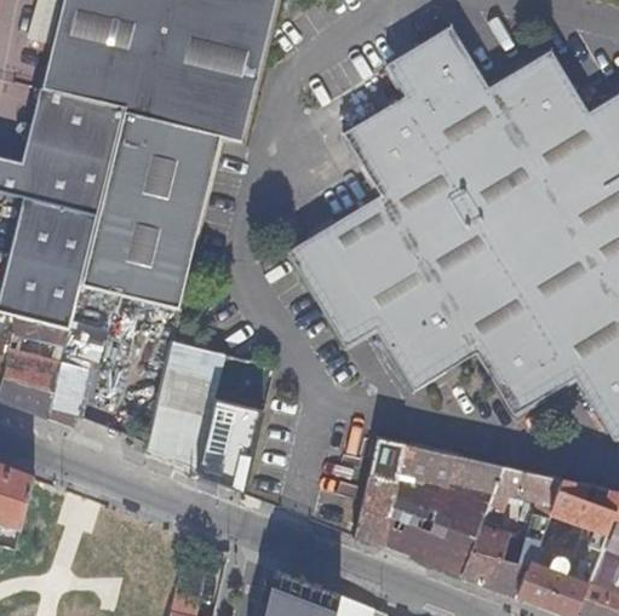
[(43,45),(50,47),(61,0),(40,0),(32,35),(44,39),(43,45)]
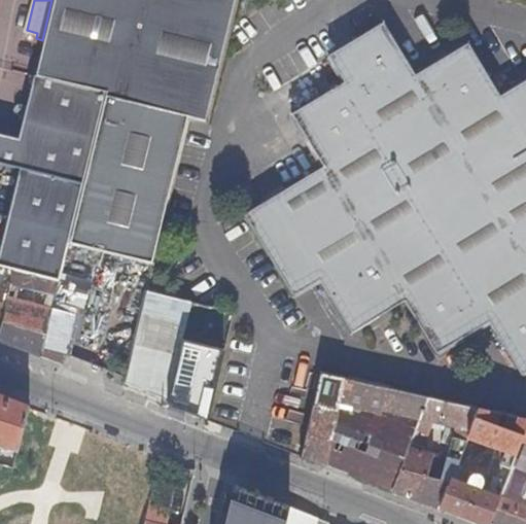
[(107,91),(189,116),(208,121),(237,0),(51,0),(42,40),(37,73),(107,91)]
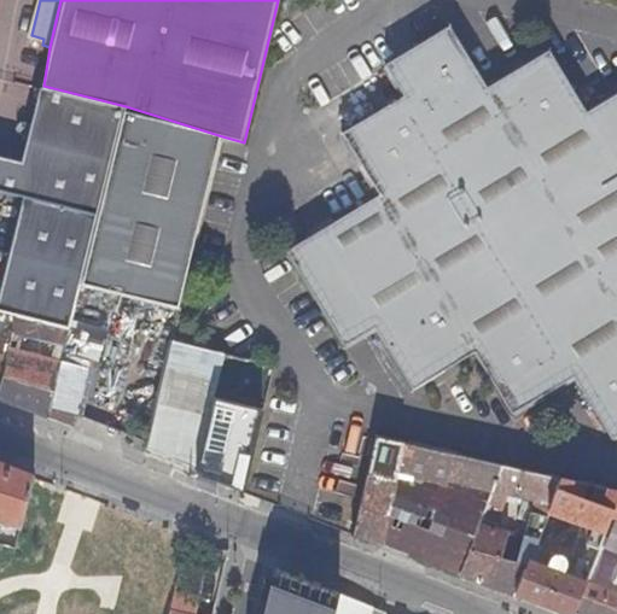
[(616,94),(587,112),(551,51),(487,87),(450,25),(385,63),(405,94),(342,133),(379,193),(286,250),(343,343),(374,325),(412,387),(473,351),(511,414),(574,376),(611,438),(616,434),(616,94)]
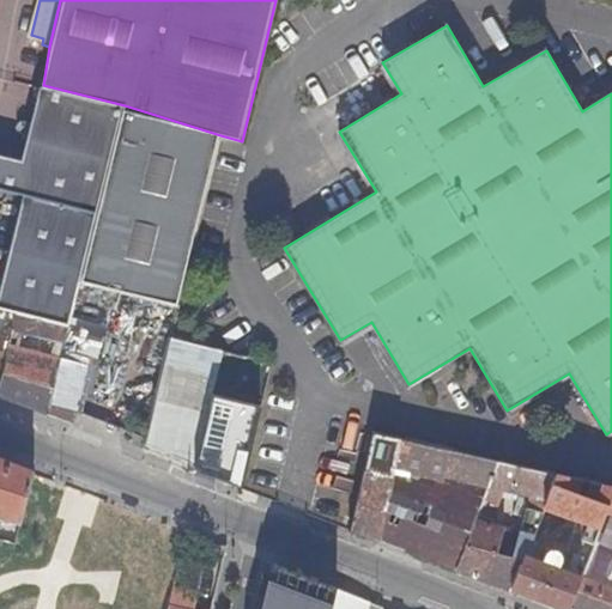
[(0,188),(26,195),(97,213),(125,105),(43,85),(23,160),(0,153),(0,188)]
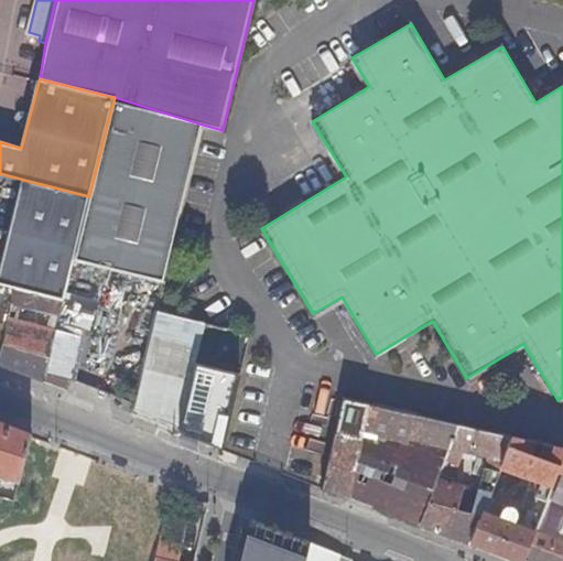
[(132,273),(165,281),(203,125),(115,97),(89,196),(74,259),(132,273)]
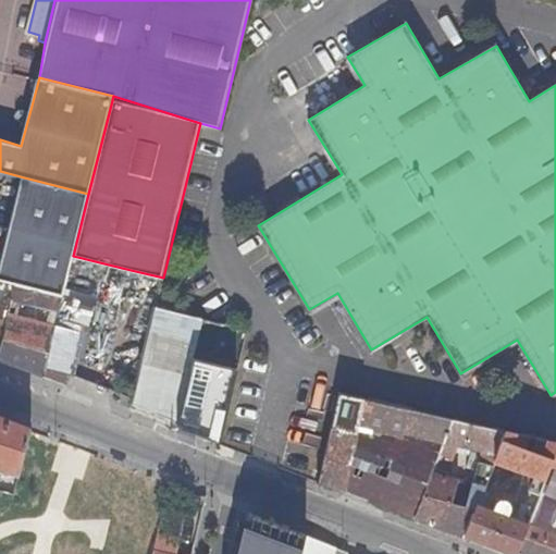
[(64,295),(73,256),(88,194),(24,177),(0,273),(0,279),(19,284),(64,295)]
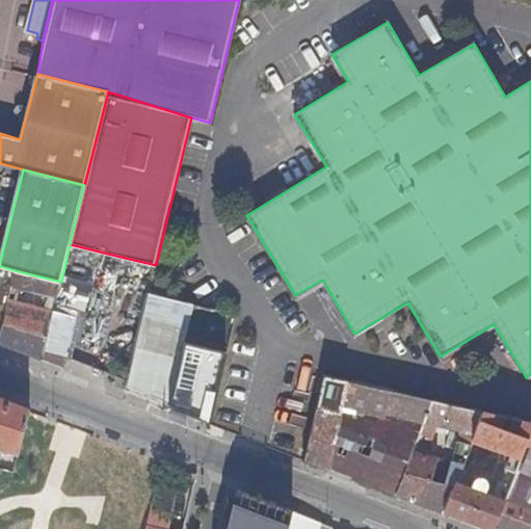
[(142,319),(150,290),(156,265),(125,258),(111,312),(142,319)]
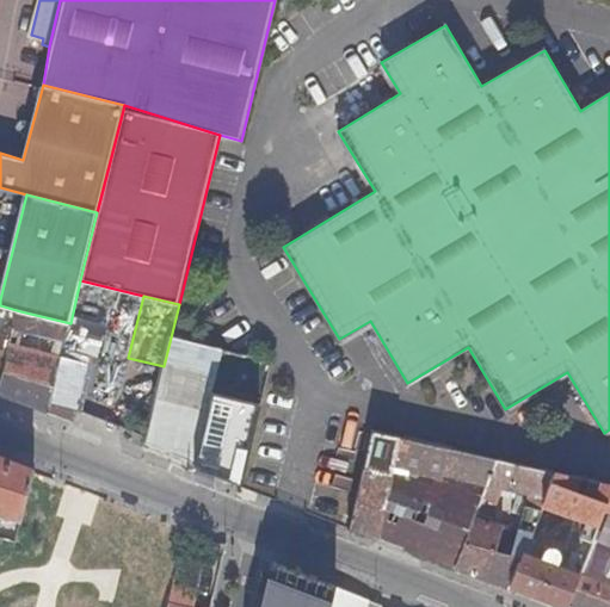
[(66,340),(71,323),(20,311),(16,328),(22,329),(66,340)]
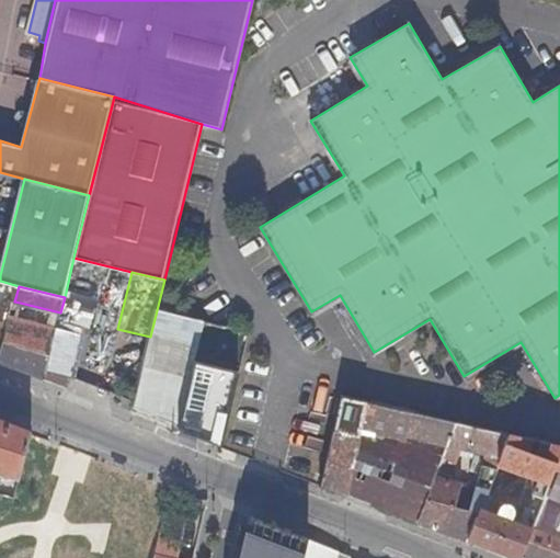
[(16,316),(57,327),(60,312),(20,303),(16,316)]
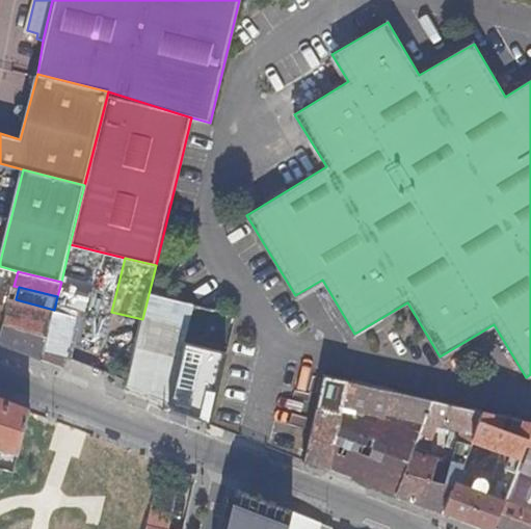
[(169,400),(193,302),(193,300),(150,290),(142,319),(127,385),(169,400)]
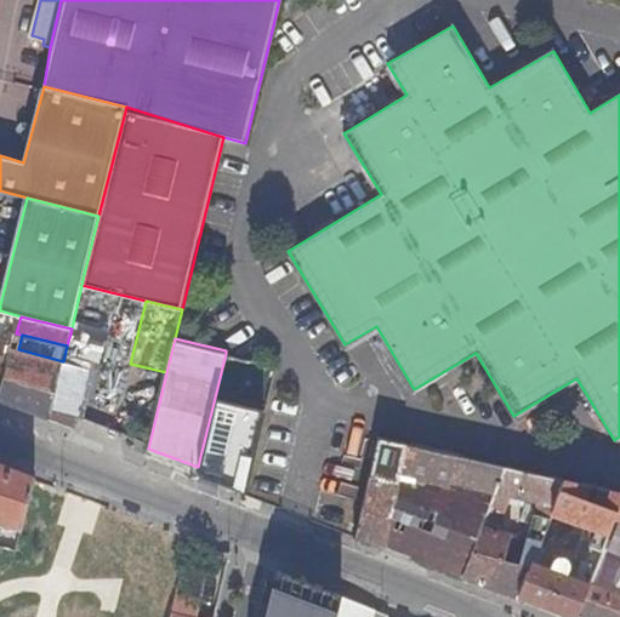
[(0,396),(50,417),(63,361),(18,349),(12,348),(0,392),(0,396)]
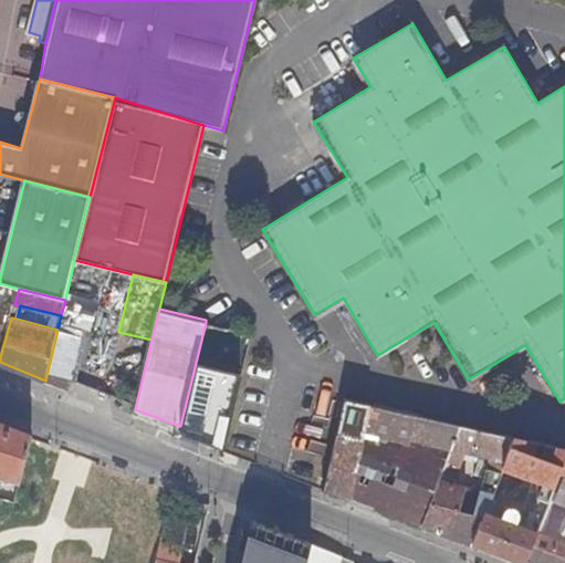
[(45,381),(69,389),(82,335),(58,330),(45,381)]
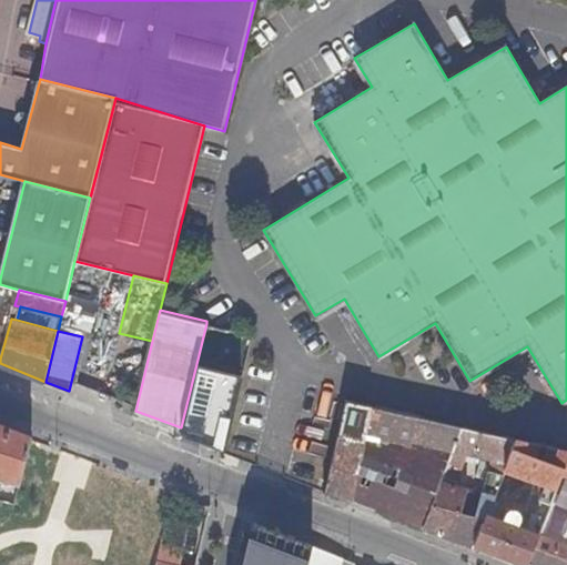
[(455,450),(464,427),(347,401),(326,490),(353,500),(367,434),(412,443),(413,440),(455,450)]
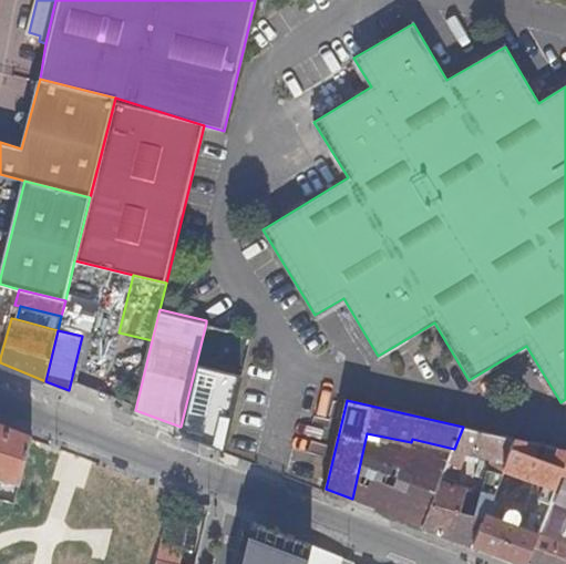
[(0,422),(0,479),(20,484),(31,440),(32,434),(0,422)]
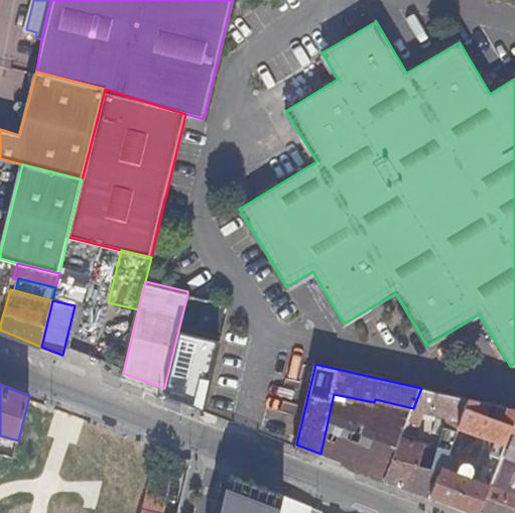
[(471,399),(421,388),(413,408),(404,431),(415,434),(422,417),(416,414),(417,409),(432,412),(431,417),(439,419),(440,414),(456,418),(453,427),(447,425),(447,426),(445,425),(436,453),(432,452),(430,460),(426,459),(422,457),(426,443),(402,436),(385,479),(431,497),(443,467),(448,455),(458,433),(460,427),(471,399)]
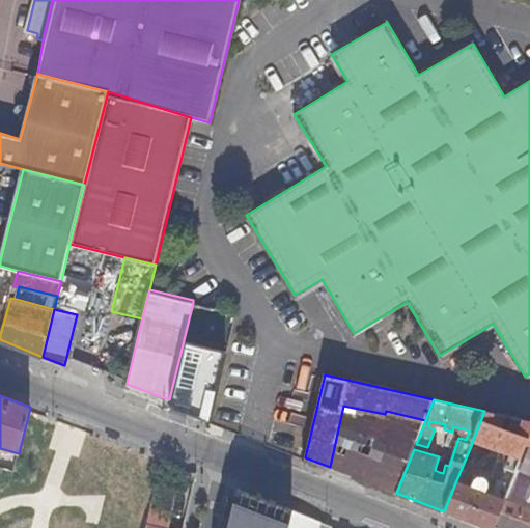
[(416,444),(425,420),(386,411),(385,414),(343,406),(330,467),(396,493),(414,449),(416,444)]
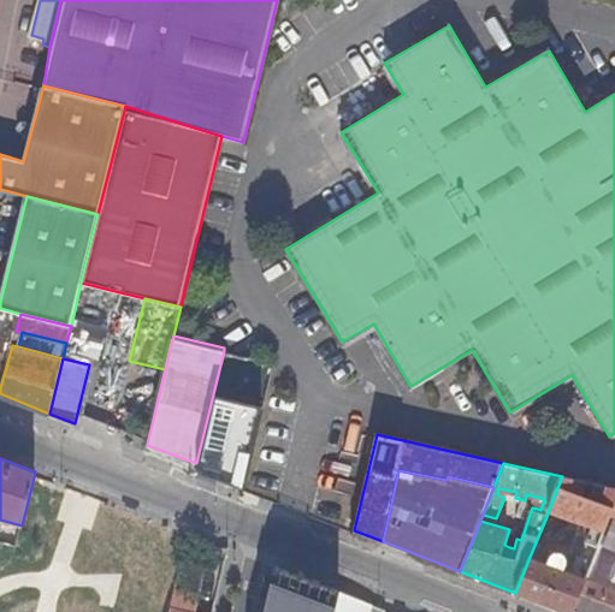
[(587,482),(562,476),(549,510),(598,528),(586,557),(583,554),(574,574),(566,570),(568,562),(568,558),(567,554),(563,551),(561,551),(556,551),(551,553),(550,554),(547,563),(530,557),(515,593),(566,611),(572,611),(614,500),(614,488),(597,483),(590,500),(581,497),(587,482)]
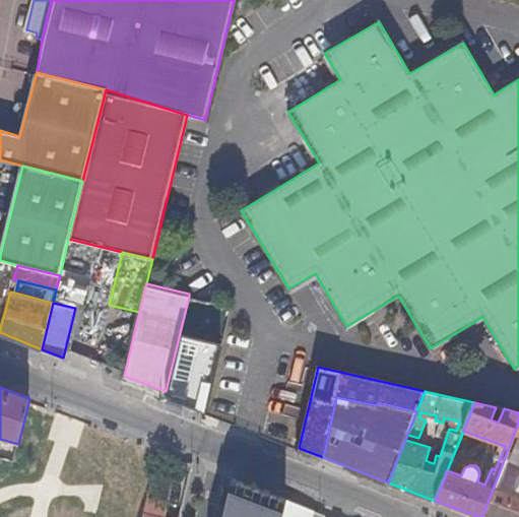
[(518,423),(482,516),(518,516),(518,423)]
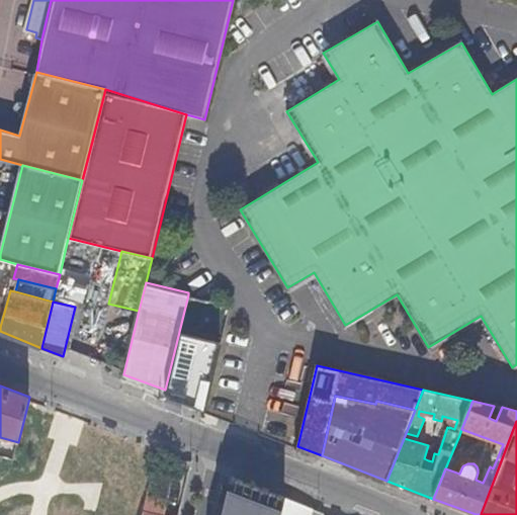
[(465,437),(459,435),(450,456),(456,458),(465,437)]
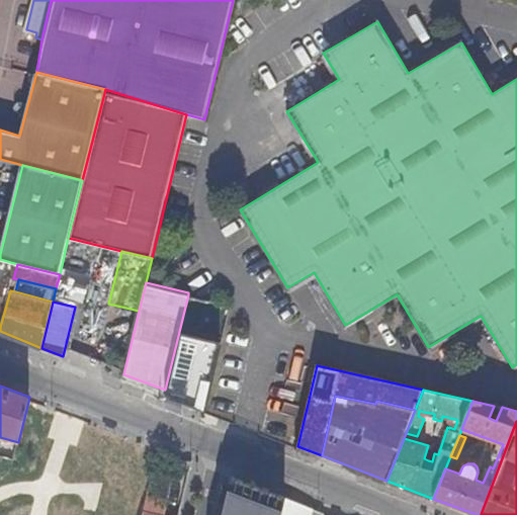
[(424,458),(428,460),(432,446),(428,445),(424,458)]
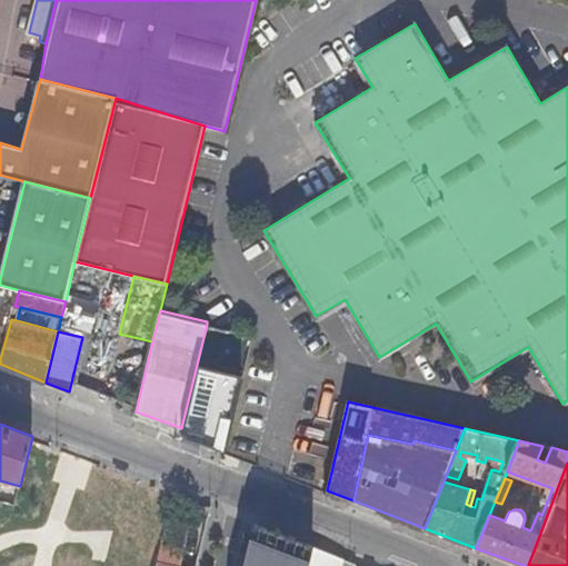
[(315,545),(309,565),(341,565),(342,563),(322,557),(325,548),(315,545)]
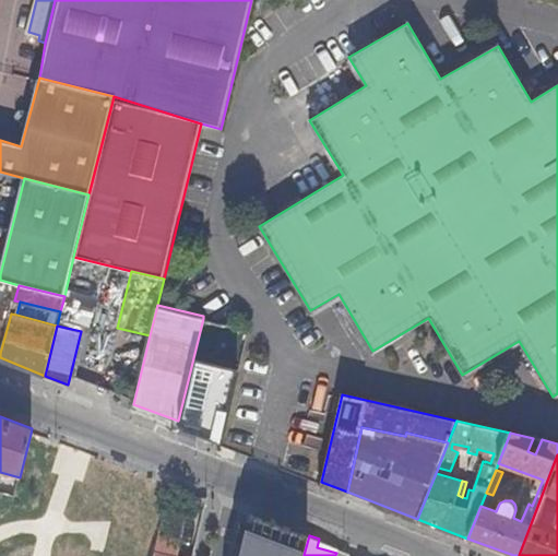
[(339,546),(319,539),(317,547),(336,553),(339,546)]
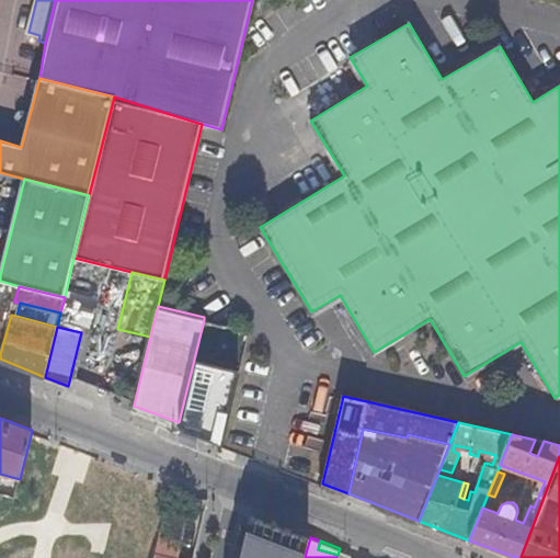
[(179,557),(178,557),(181,547),(159,542),(155,557),(179,557)]
